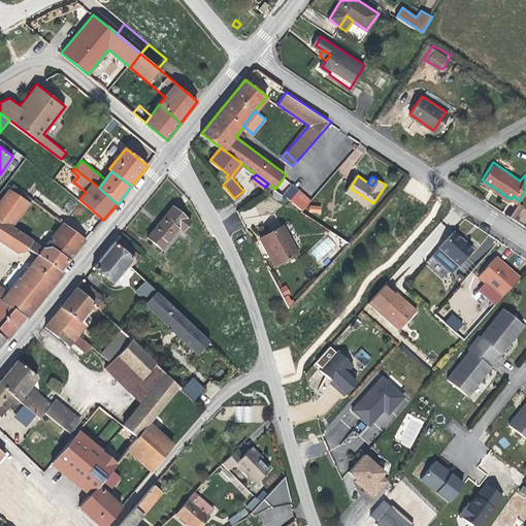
[(39,255),(62,270),(76,252),(86,239),(64,223),(47,243),(14,222),(32,198),(13,184),(0,201),(0,218),(32,239),(27,247),(39,255)]
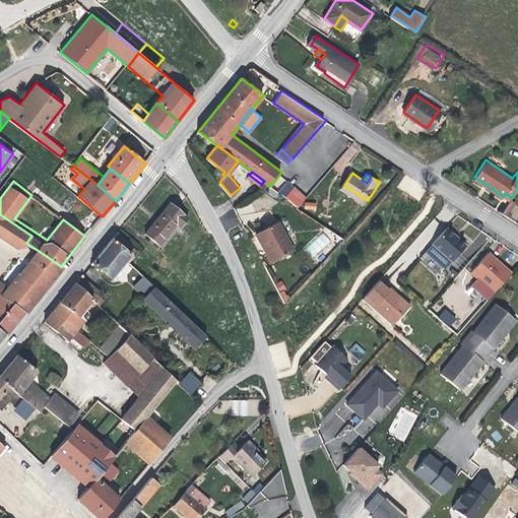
[(287,195),(299,206),(307,197),(295,186),(287,195)]
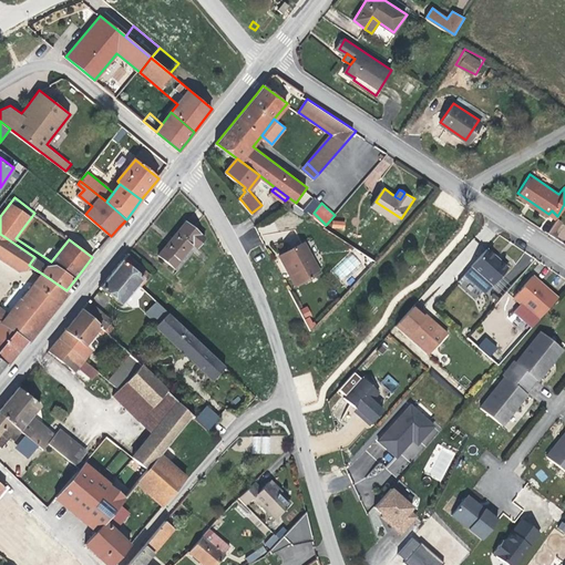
[(270,243),(281,234),(279,230),(290,223),(280,207),(257,224),(270,243)]
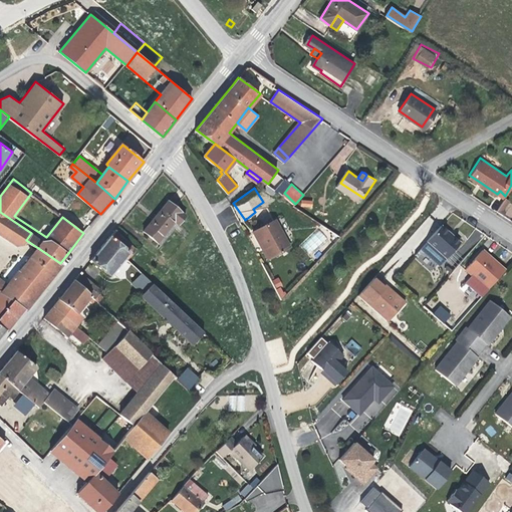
[(505,196),(497,208),(504,213),(506,210),(503,208),(509,199),(505,196)]
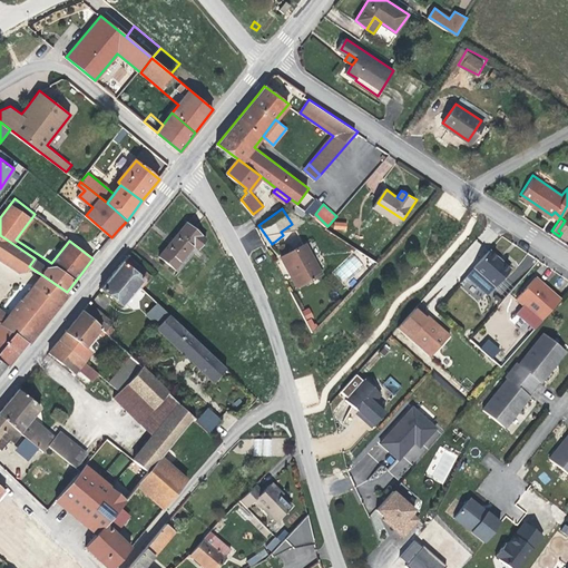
[(335,227),(349,229),(350,221),(336,218),(335,227)]
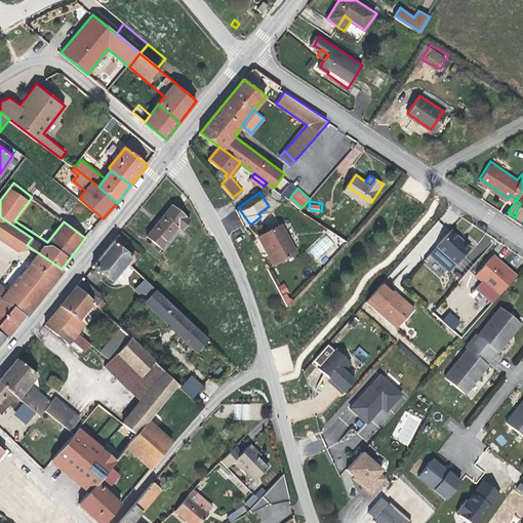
[(191,218),(172,204),(161,218),(148,236),(165,249),(191,218)]
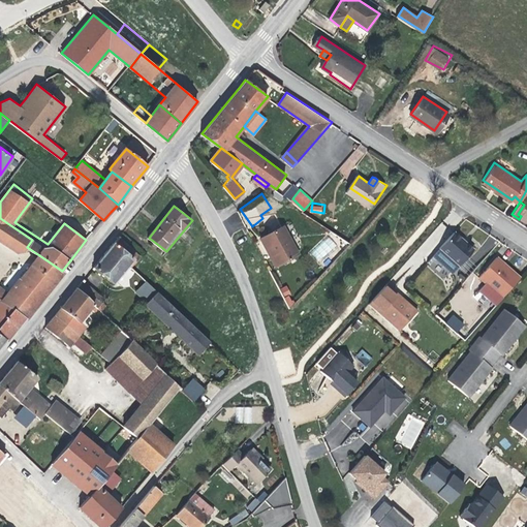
[(24,252),(27,247),(32,240),(0,218),(0,240),(18,252),(24,252)]
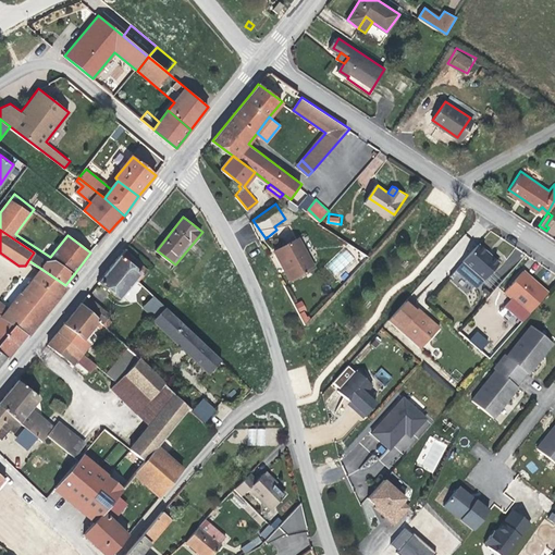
[(285,264),(294,280),(316,266),(299,236),(276,250),(285,264)]
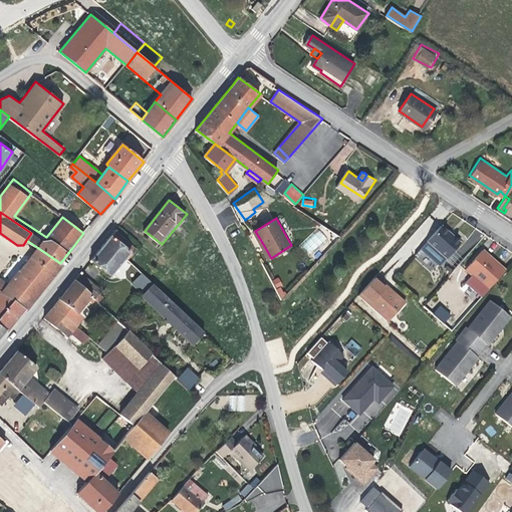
[(441,225),(420,248),(441,264),(460,241),(446,229),(441,225)]
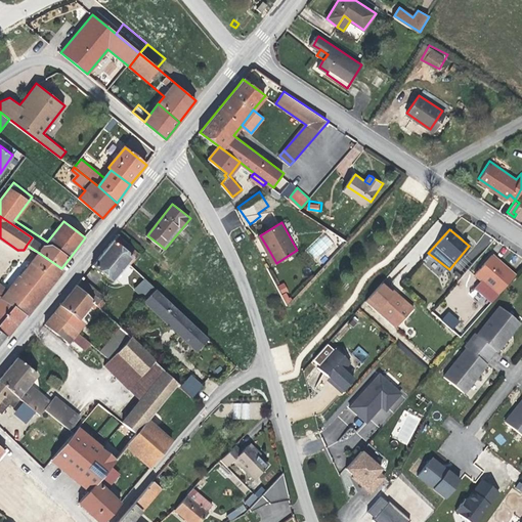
[(139,254),(119,233),(93,264),(113,280),(128,262),(130,264),(139,254)]
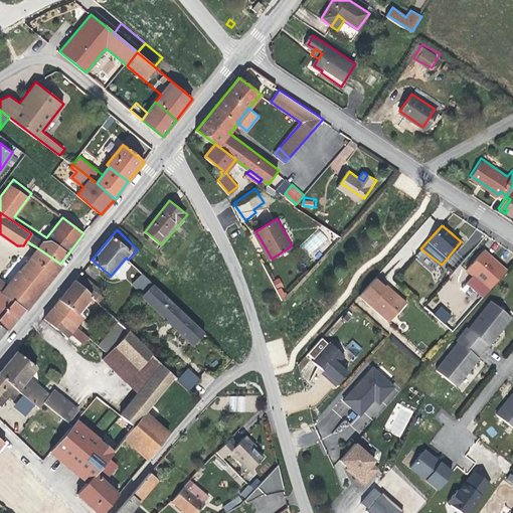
[(8,286),(30,303),(33,302),(61,265),(60,264),(38,248),(20,272),(18,272),(8,284),(7,285),(8,286)]
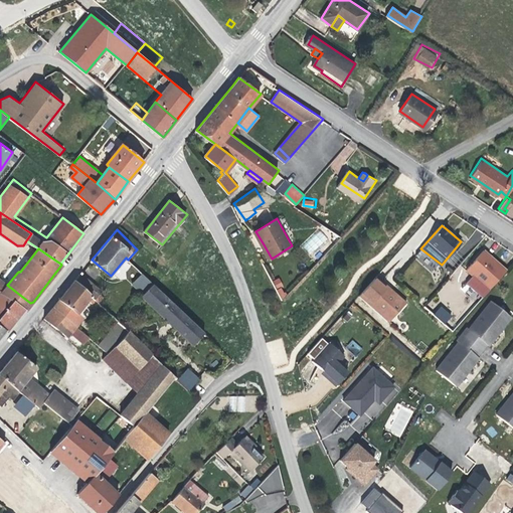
[(485,296),(507,268),(491,255),(483,248),(467,269),(473,274),(466,282),(485,296)]
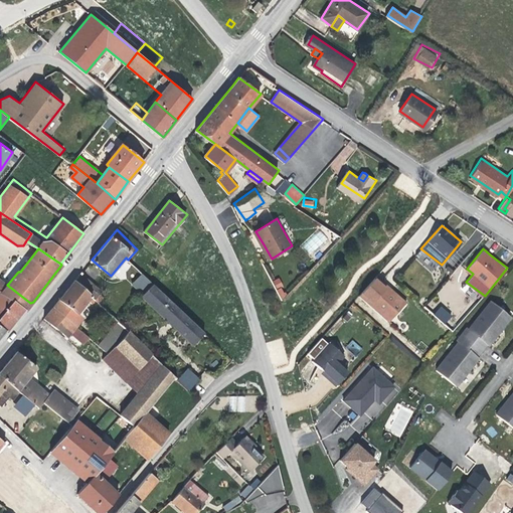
[(135,281),(141,273),(131,263),(126,269),(126,272),(135,281)]
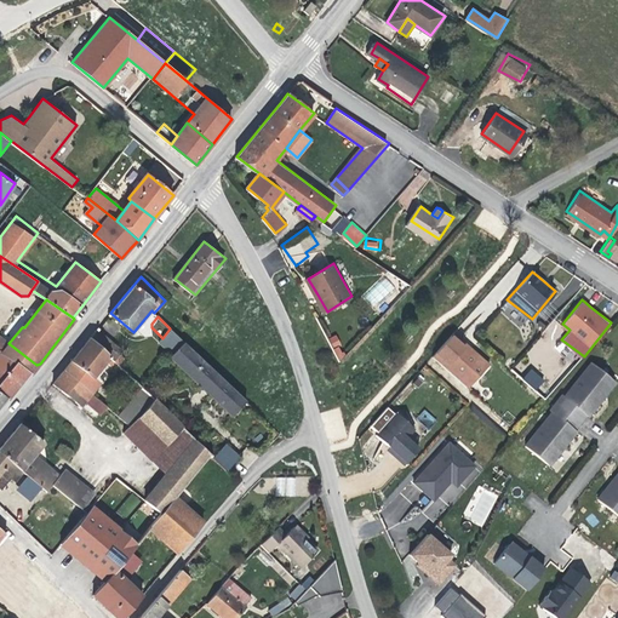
[(171,354),(183,341),(170,328),(162,338),(159,342),(164,347),(171,354)]
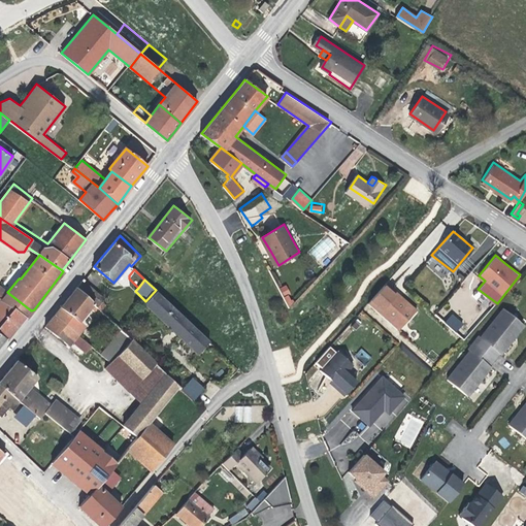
[(104,299),(84,281),(76,288),(92,302),(98,307),(119,326),(123,321),(106,306),(105,308),(100,304),(104,299)]
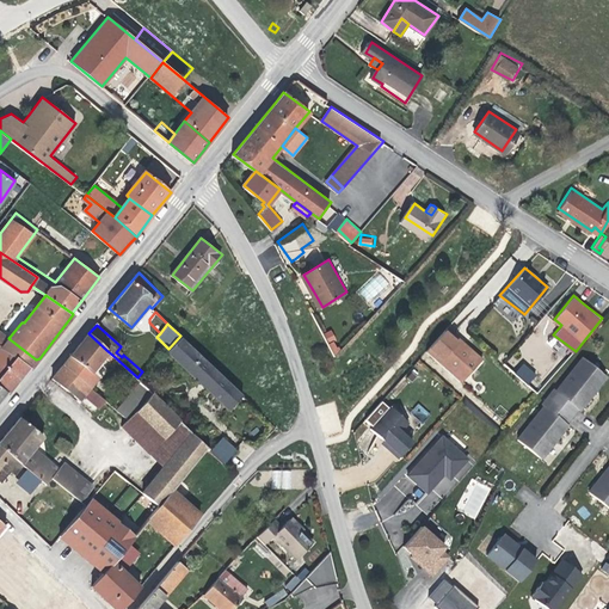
[(336,352),(344,348),(333,327),(325,332),(336,352)]
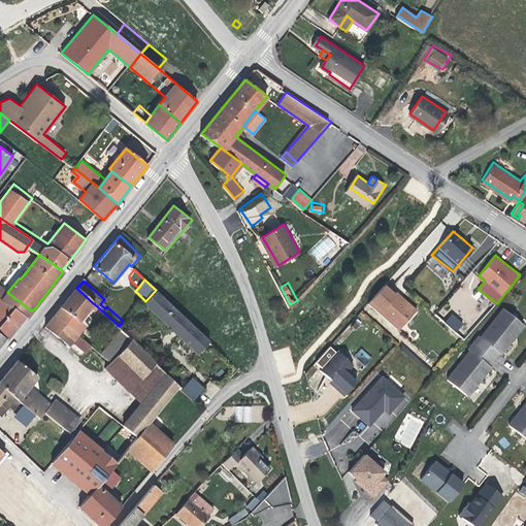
[(399,295),(386,283),(384,286),(415,314),(417,310),(399,295)]
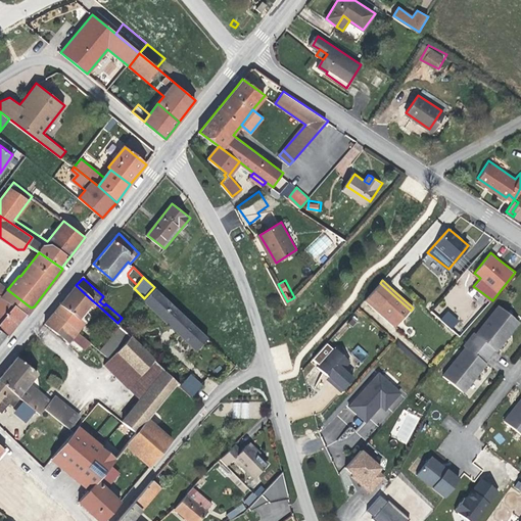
[(0,295),(26,315),(29,311),(31,308),(8,290),(7,289),(8,288),(1,282),(0,283),(0,295)]
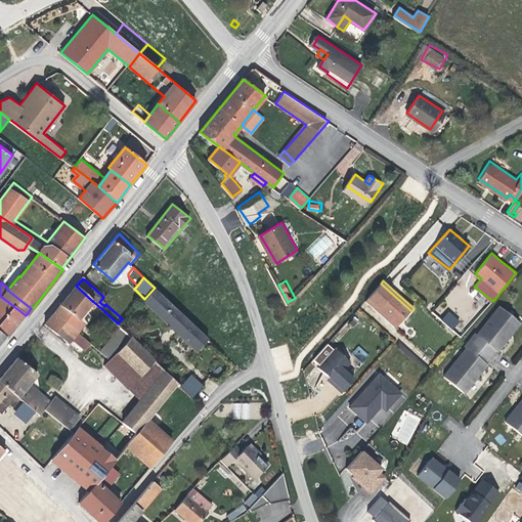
[(411,311),(381,284),(367,298),(399,327),(411,311)]
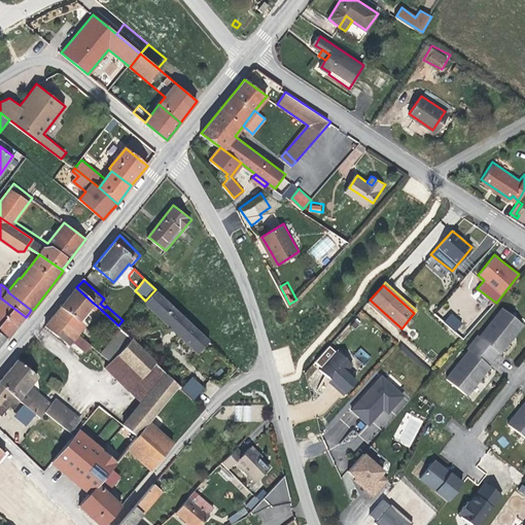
[(92,302),(76,287),(62,307),(79,321),(80,320),(91,307),(95,311),(98,307),(92,302)]
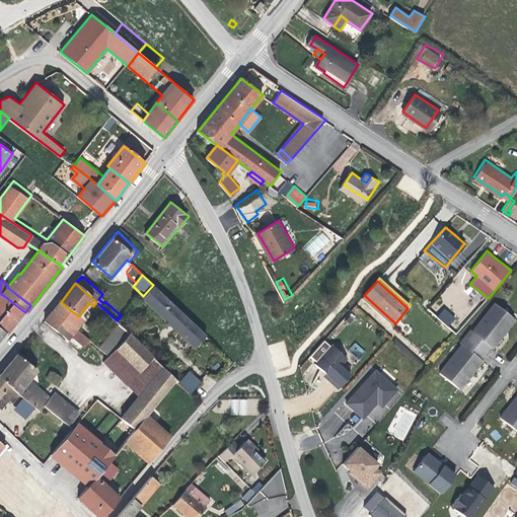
[(194,347),(206,334),(153,285),(143,296),(142,298),(194,347)]
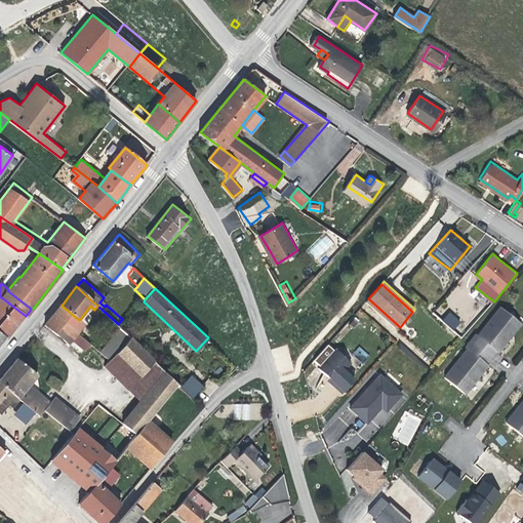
[(0,309),(19,323),(22,321),(26,316),(0,296),(0,309)]
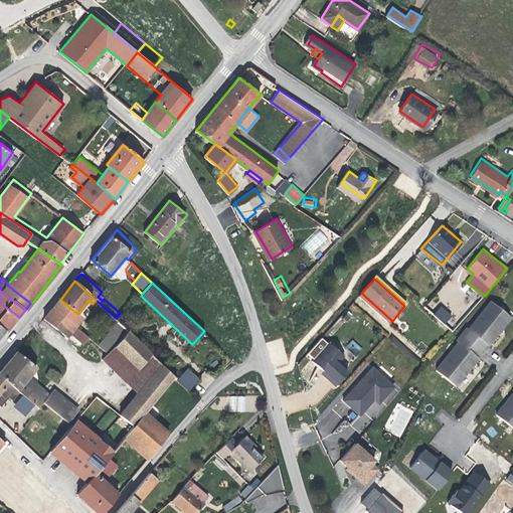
[(361,293),(359,296),(380,315),(392,321),(361,293)]
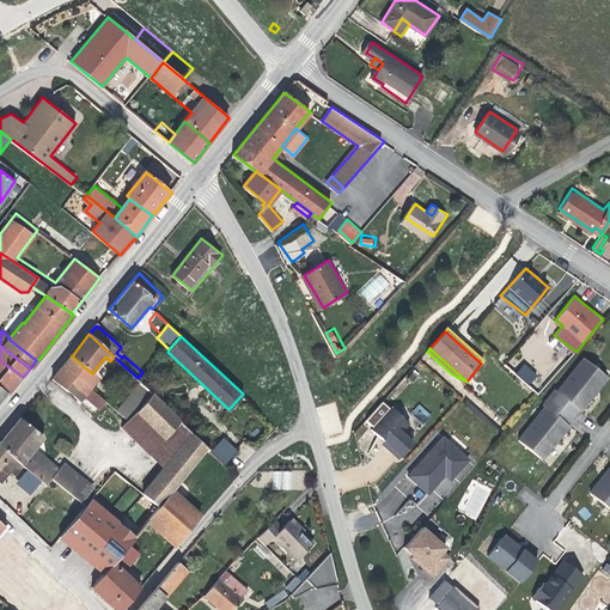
[(609,373),(584,354),(557,385),(583,409),(599,390),(609,378),(609,373)]
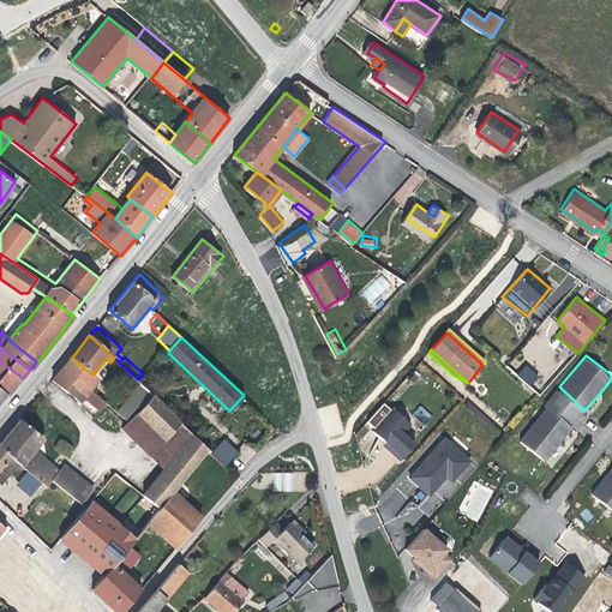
[(93,375),(72,358),(70,360),(64,367),(90,389),(100,378),(94,373),(93,375)]
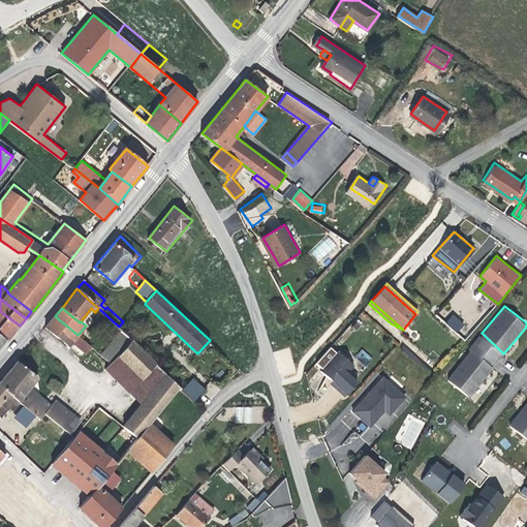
[(0,335),(5,339),(7,341),(20,326),(0,311),(0,335)]
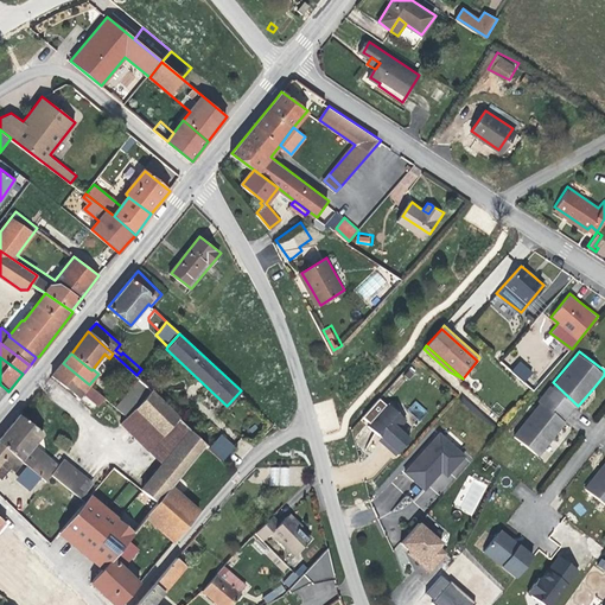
[(513,368),(526,380),(535,370),(522,358),(513,368)]
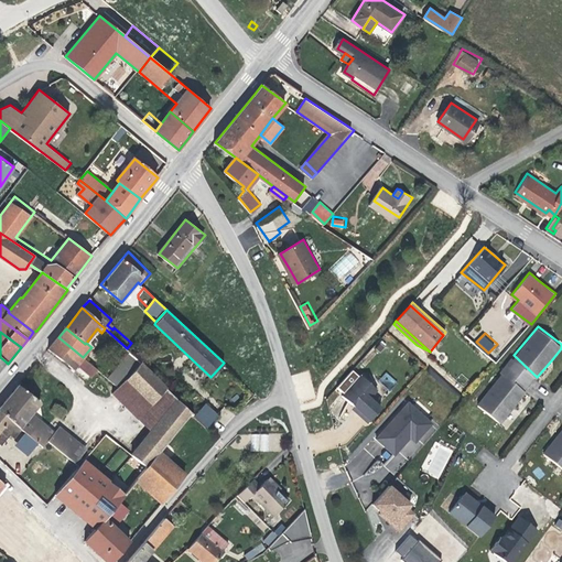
[(98,370),(58,337),(49,349),(73,369),(77,365),(92,378),(98,370)]
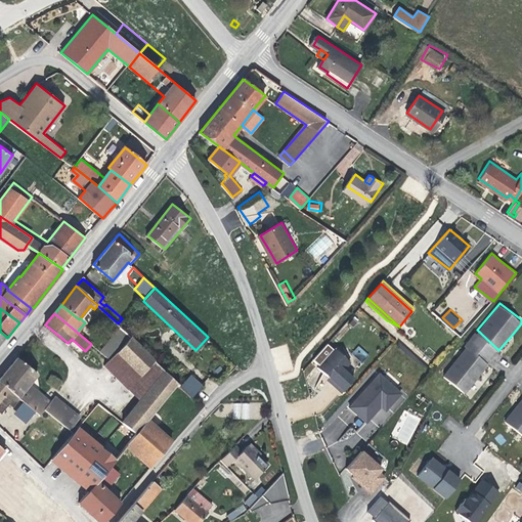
[(111,360),(131,337),(121,328),(100,352),(111,360)]
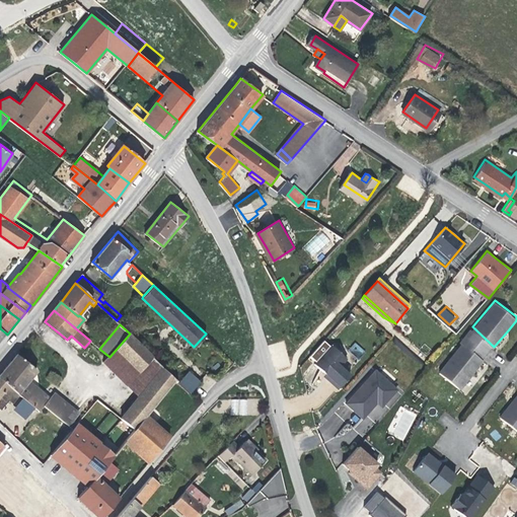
[(472,326),(461,339),(463,341),(485,357),(494,347),(472,326)]
